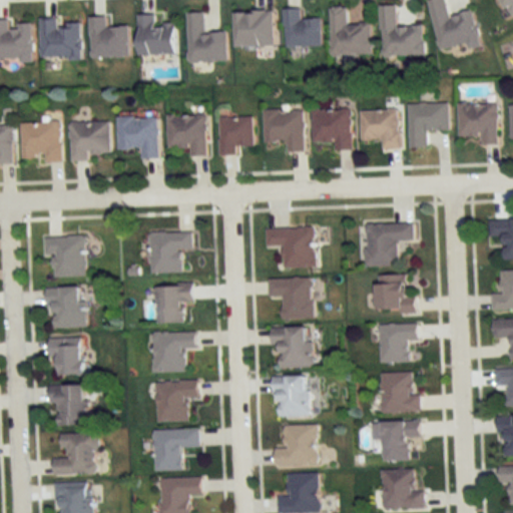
[(433,0),(429,1),(441,52),(481,43),(474,11),(451,16),(446,0),(433,0)]
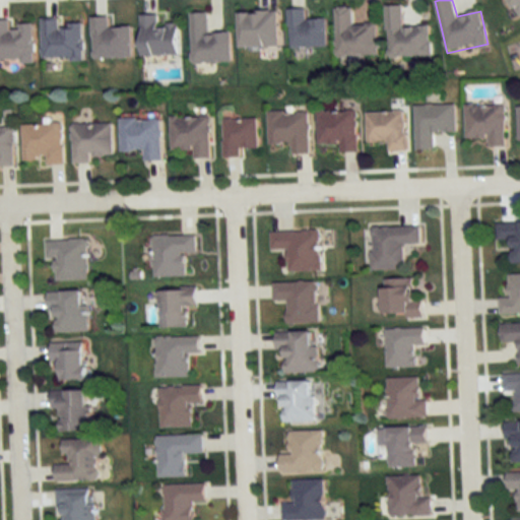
[(519,0),(511,0),(519,17),(519,0)]
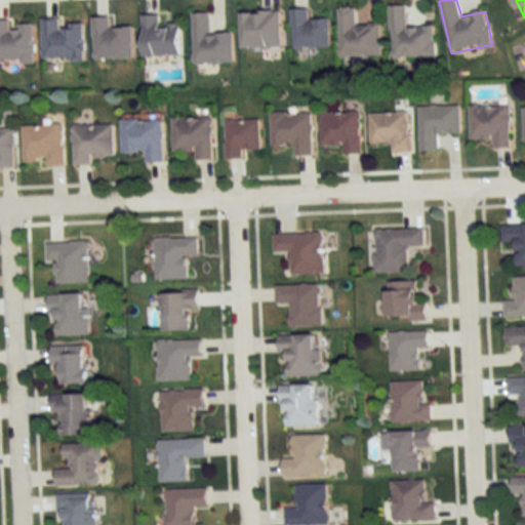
[(391,6),(392,57),(436,56),(436,27),(408,28),(408,5),(391,6)]
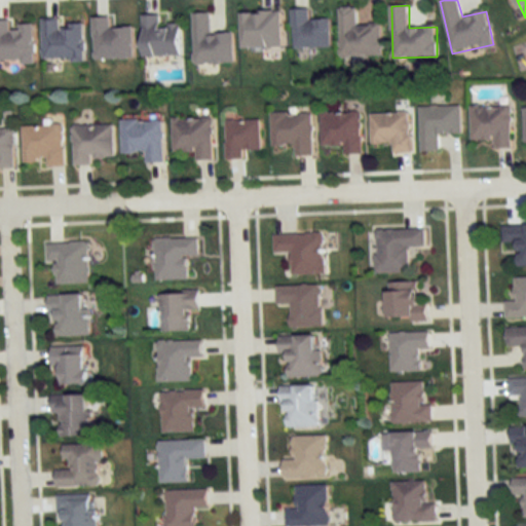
[(341,57),(383,57),(383,25),(358,25),(358,7),(340,7),(341,57)]
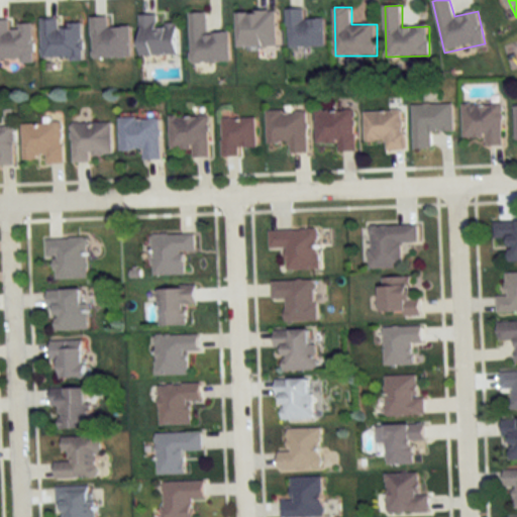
[(305,19),(305,9),(289,10),(289,47),(326,46),(325,19),(305,19)]
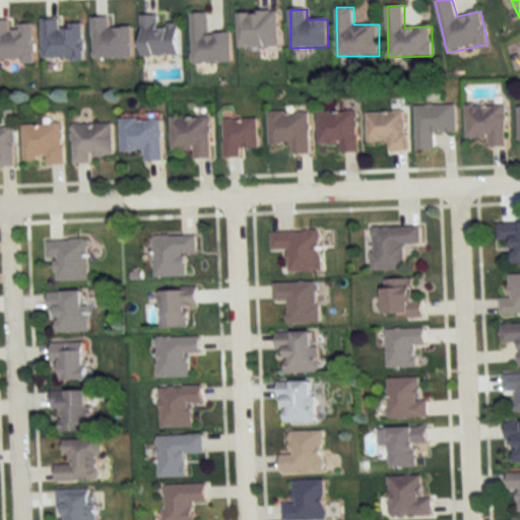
[(191,62),(231,62),(231,34),(207,34),(207,13),(191,13),(191,62)]
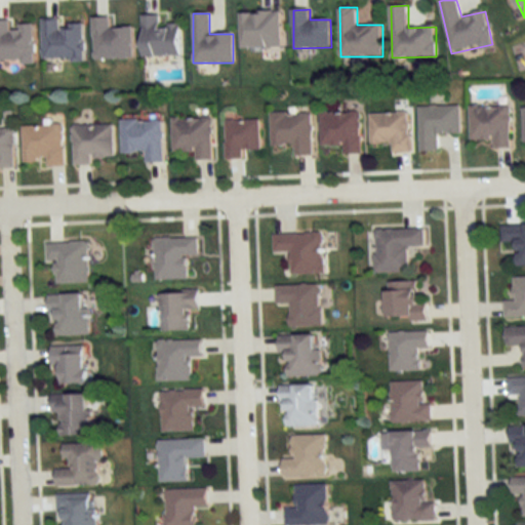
[(241,13),(241,47),(282,47),(282,13),(241,13)]
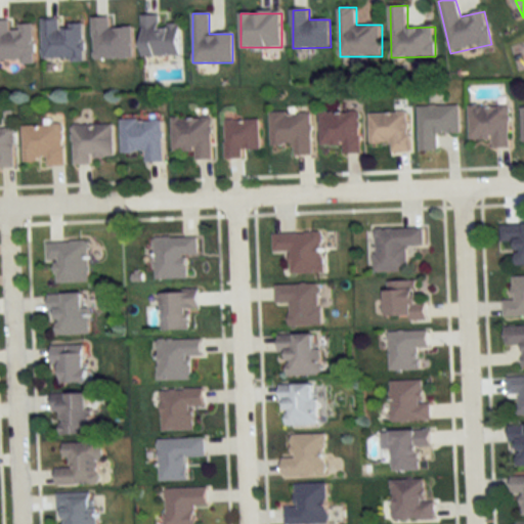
[(180,25),(159,26),(158,14),(141,15),(142,56),(180,55),(180,25)]
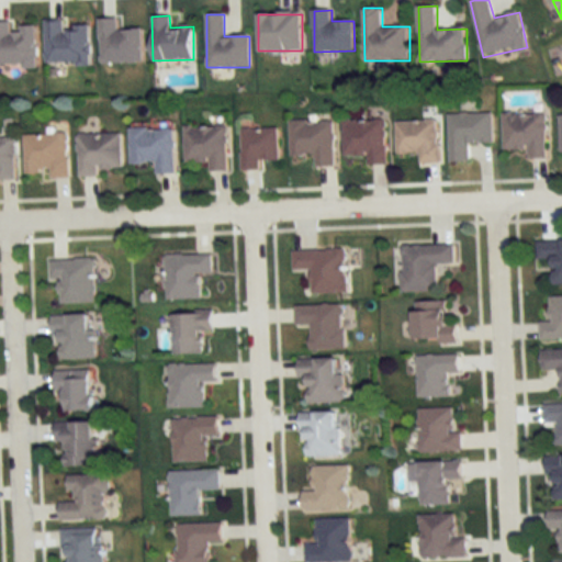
[(100,63),(143,62),(142,29),(116,30),(116,19),(98,19),(100,63)]
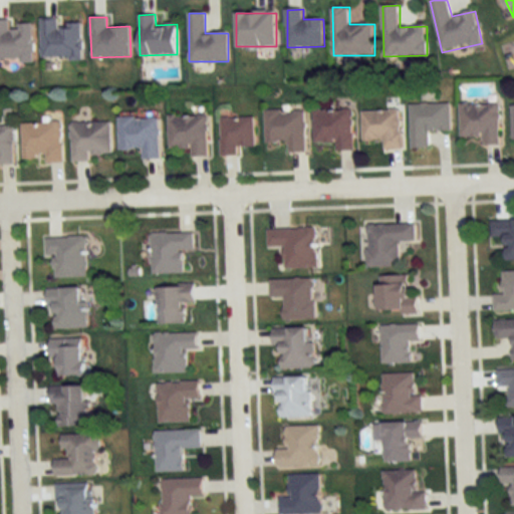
[(0,20),(0,60),(33,60),(32,22),(13,22),(13,20),(0,20)]
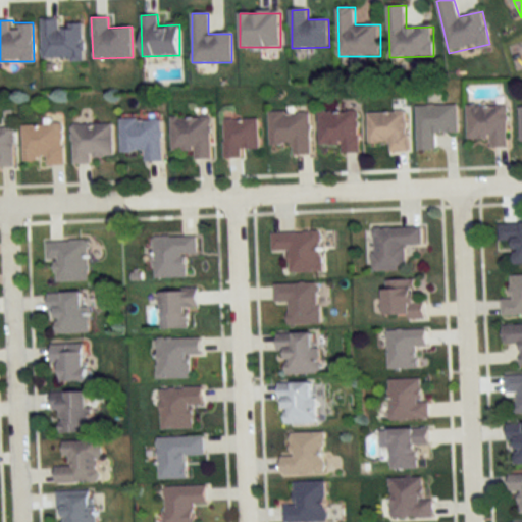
[(42,20),(43,60),(83,59),(83,24),(59,24),(59,20),(42,20)]
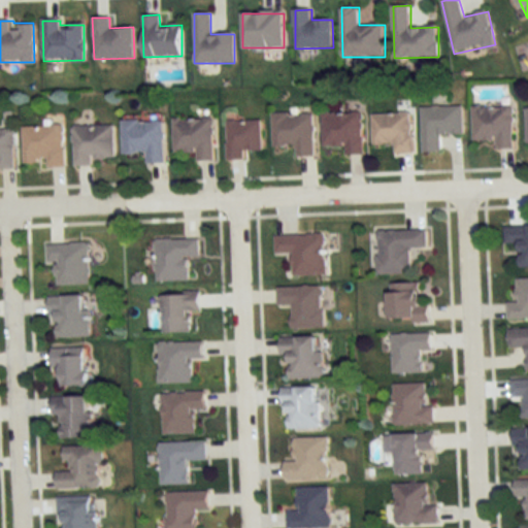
[(422,106),(422,152),(442,152),(442,134),(464,134),(464,106),(422,106)]
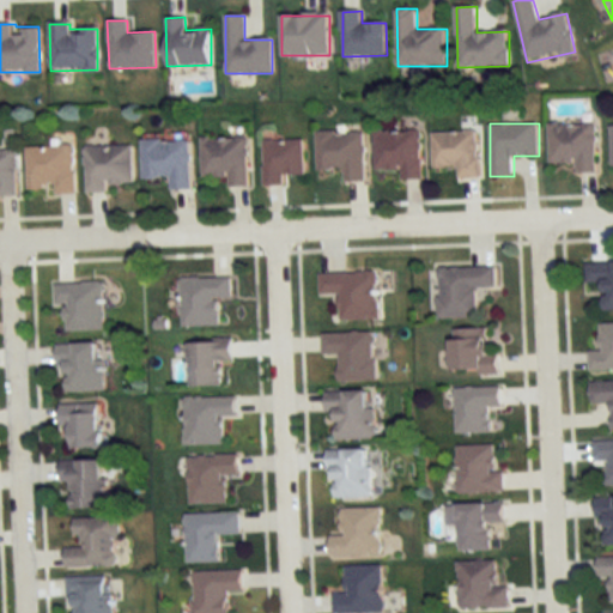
[(596,123),(550,123),(550,163),(576,163),(576,173),(596,173),(596,123)]
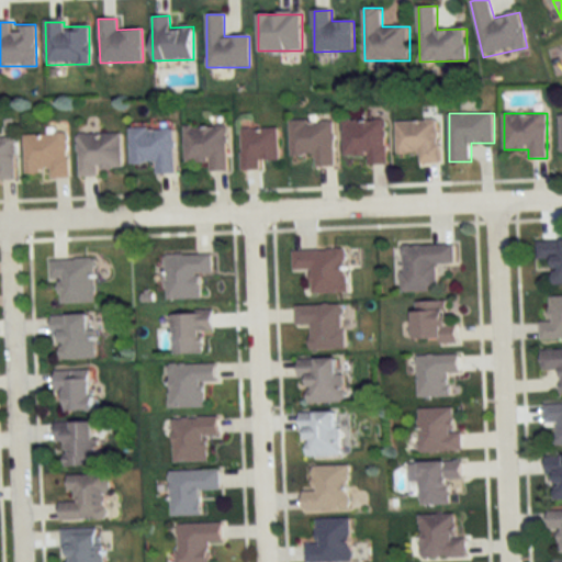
[(344,155),(367,155),(367,165),(388,165),(386,120),(344,121),(344,155)]
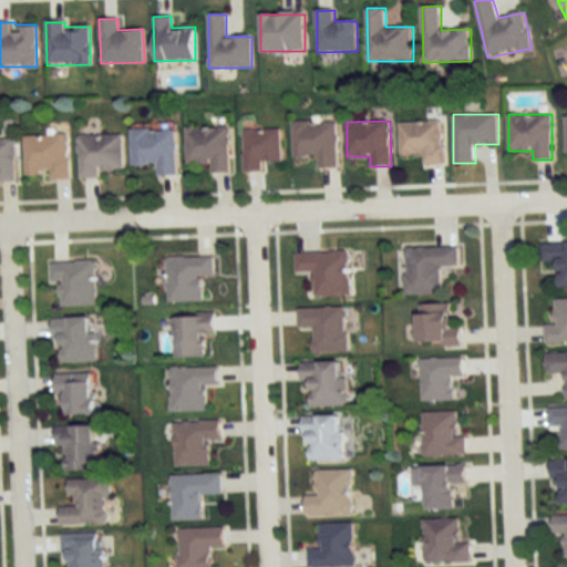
[(443,121),(400,122),(401,155),(422,155),(423,164),(444,164),(443,121)]
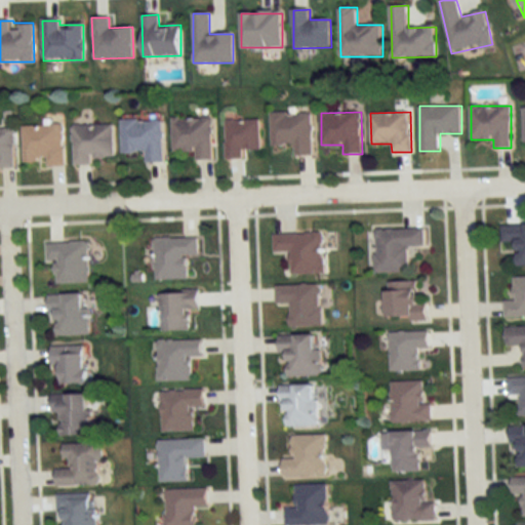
[(294,155),(313,155),(312,113),(271,113),(271,145),(294,145),(294,155)]
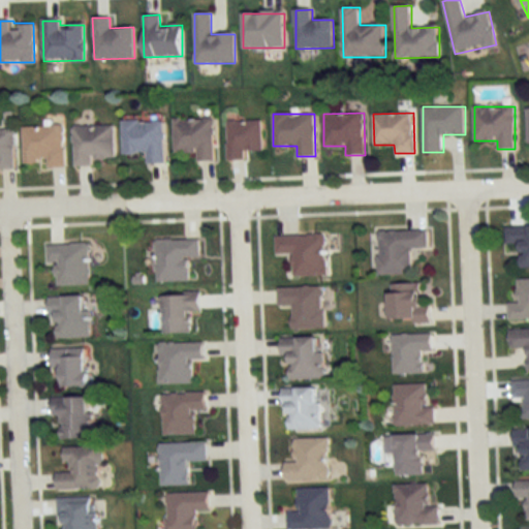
[(213,160),(213,119),(174,119),(174,151),(195,151),(195,161),(213,160)]
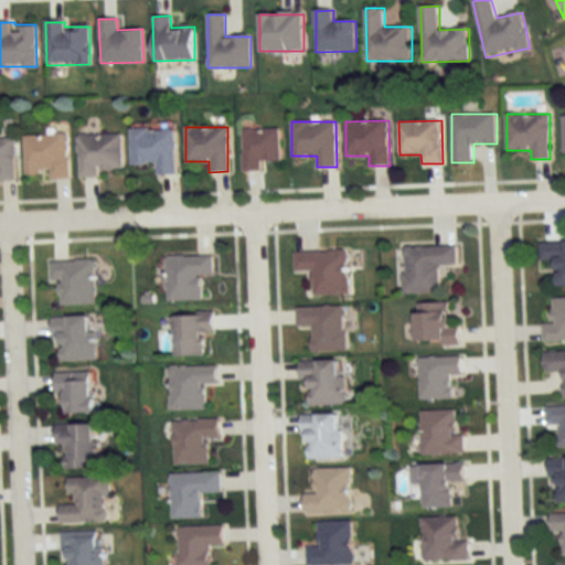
[(131,128),(131,163),(156,163),(156,174),(176,174),(176,128),(131,128)]
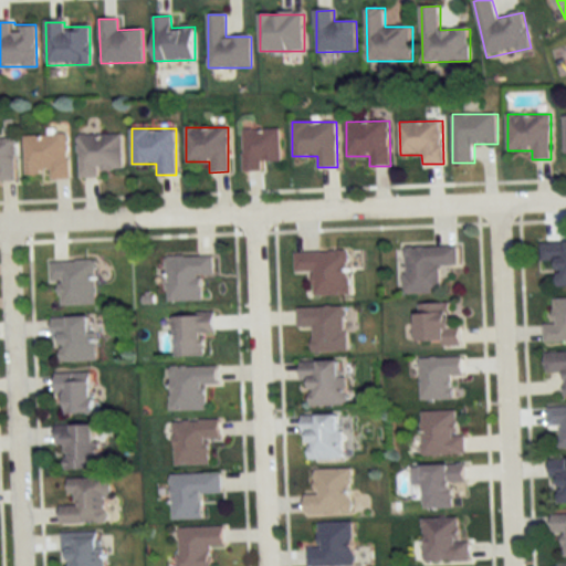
[(262,161),(281,161),(281,129),(242,129),(242,171),(262,171),(262,161)]
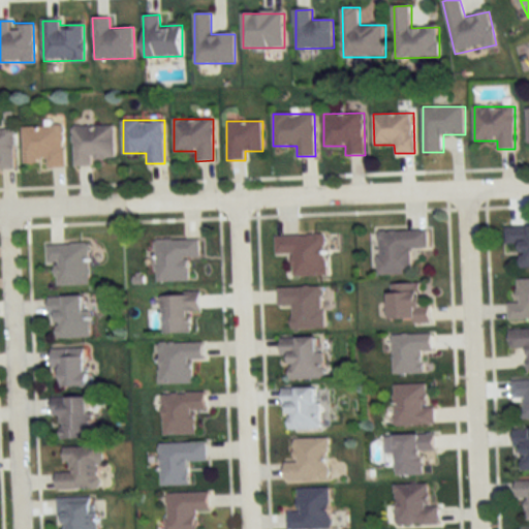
[(91,157),(114,157),(114,125),(73,125),(73,166),(91,166),(91,157)]
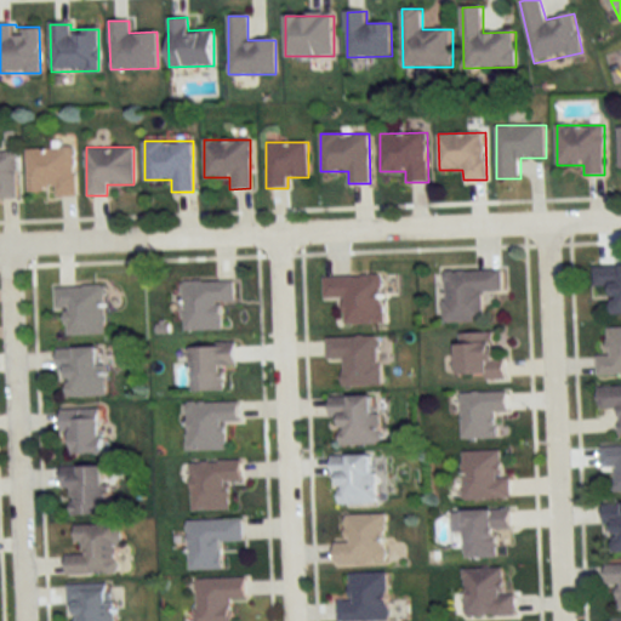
[(75,195),(74,148),(27,148),(27,192),(53,192),(53,195),(75,195)]
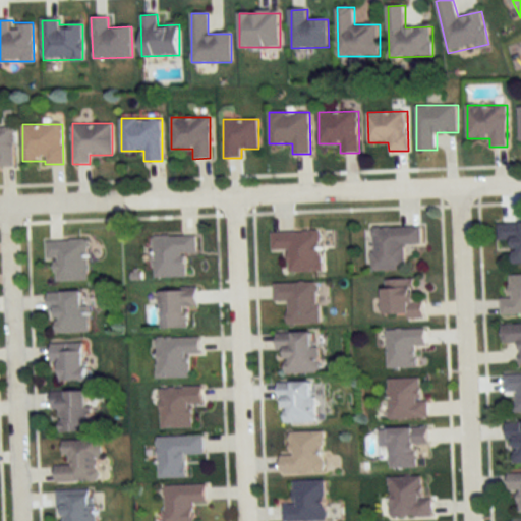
[(0,127),(0,166),(14,166),(14,127),(0,127)]
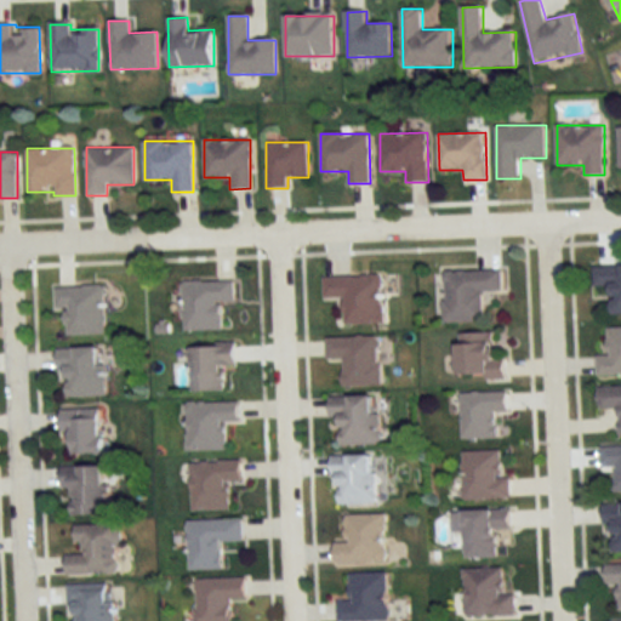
[(620,266),(593,266),(593,289),(611,289),(611,314),(620,314),(620,266)]
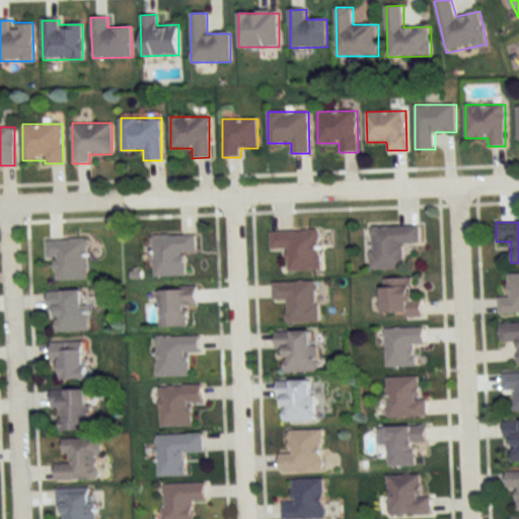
[(403,271),(403,244),(421,244),(421,226),(370,227),(371,271),(403,271)]
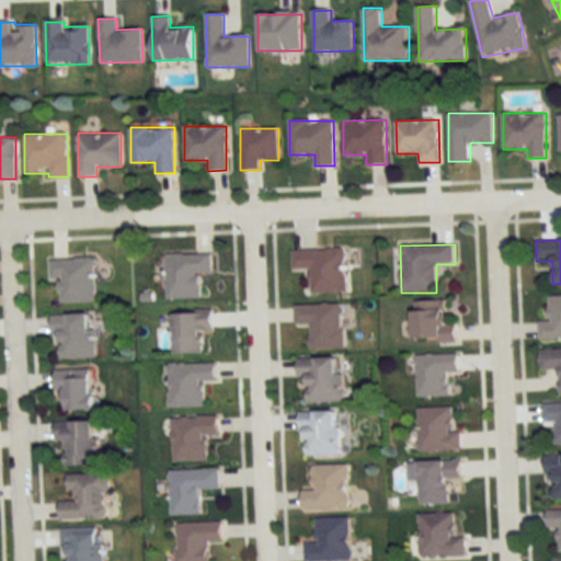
[(347,293),(346,249),(292,250),(293,272),(310,271),(311,294),(347,293)]
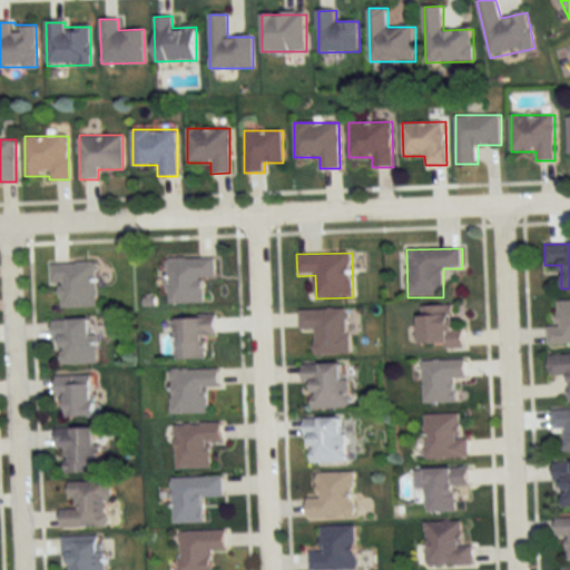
[(214,278),(214,258),(166,258),(166,303),(202,303),(202,278),(214,278)]
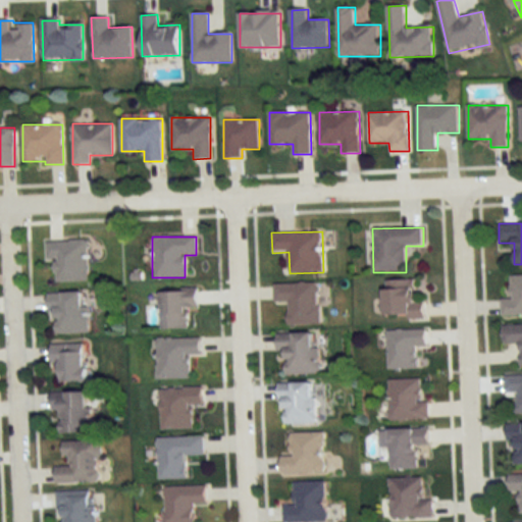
[(56,281),(87,281),(87,241),(45,241),(45,261),(56,261),(56,281)]
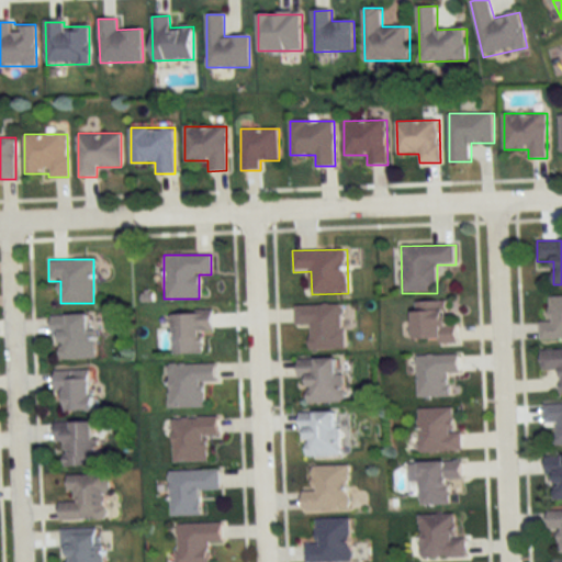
[(540,340),(561,339),(561,296),(550,296),(550,323),(540,323),(540,340)]
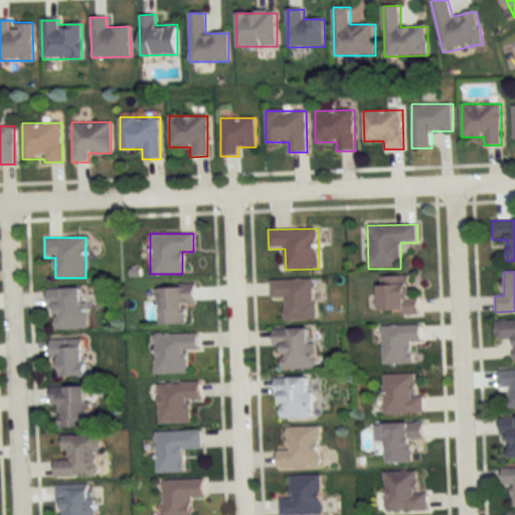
[(379,278),(380,314),(419,314),(419,295),(411,295),(410,277),(379,278)]
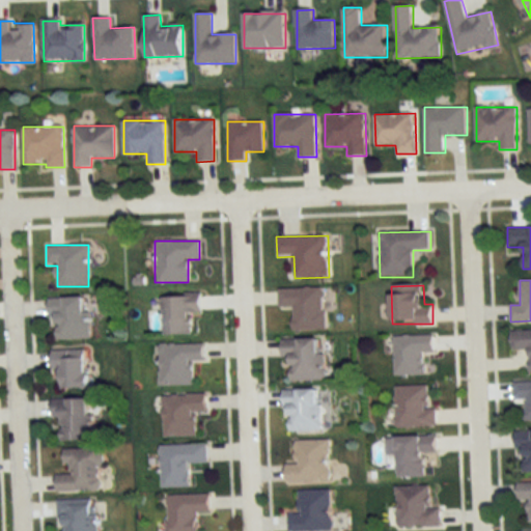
[(295,330),(326,330),(326,288),(279,289),(280,308),(294,308),(295,330)]
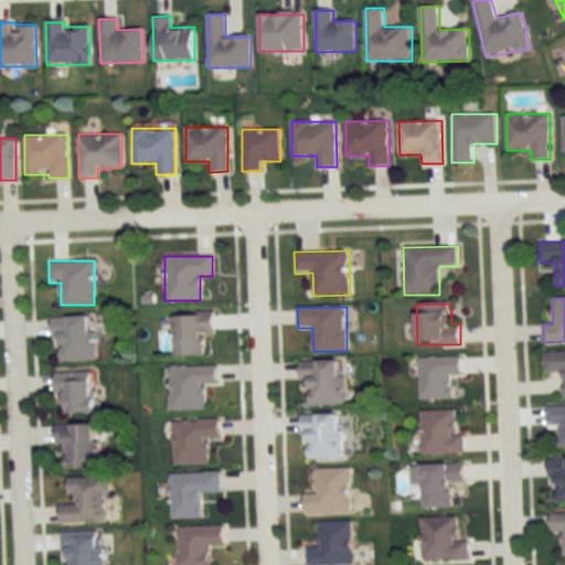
[(174,356),(203,356),(202,333),(214,333),(214,315),(173,316),(174,356)]
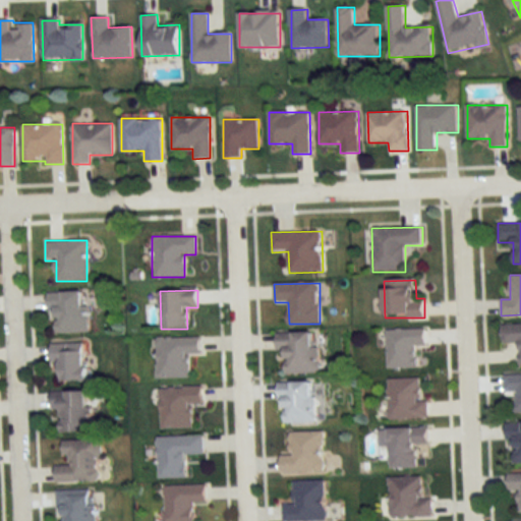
[(88,333),(87,292),(49,292),(50,333),(88,333)]
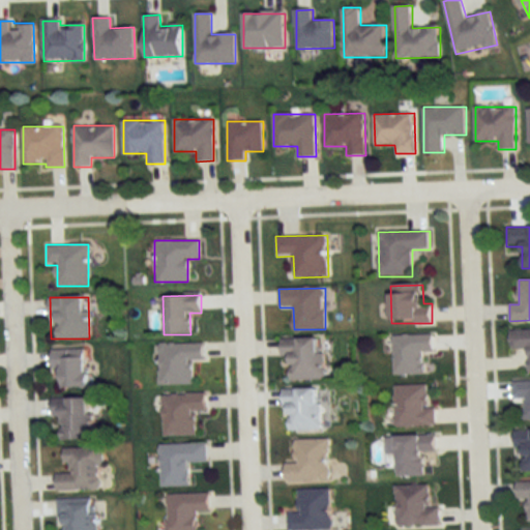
[(529,372),(529,329),(511,329),(511,349),(528,349),(529,372)]
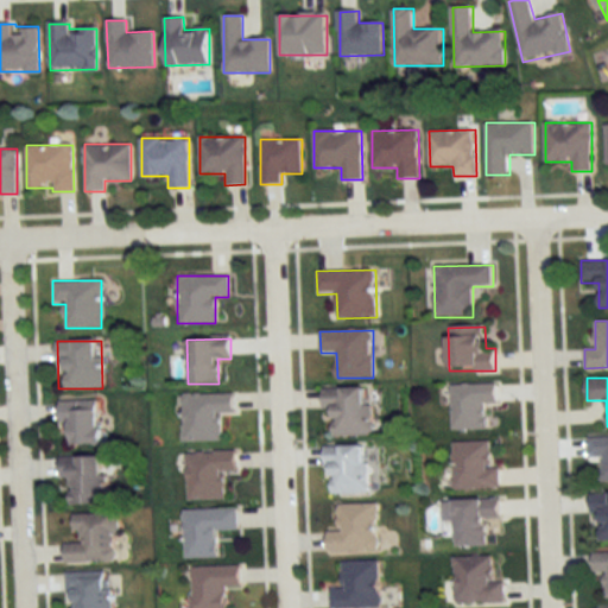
[(496,405),(496,385),(453,386),(453,431),(486,431),(486,405),(496,405)]
